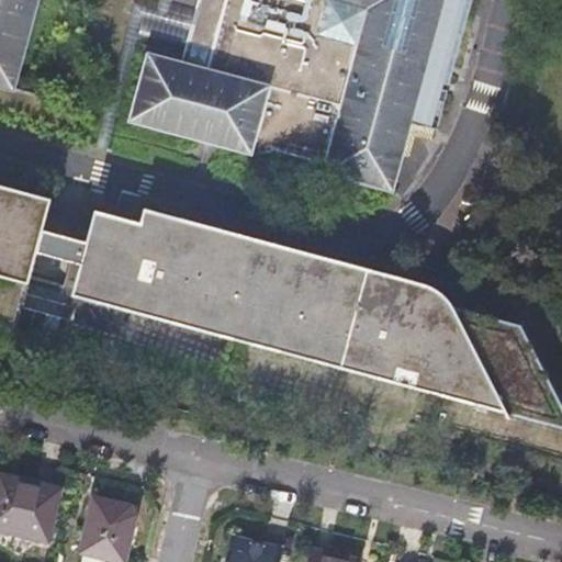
[(0,0),(0,83),(12,87),(35,0),(0,0)]
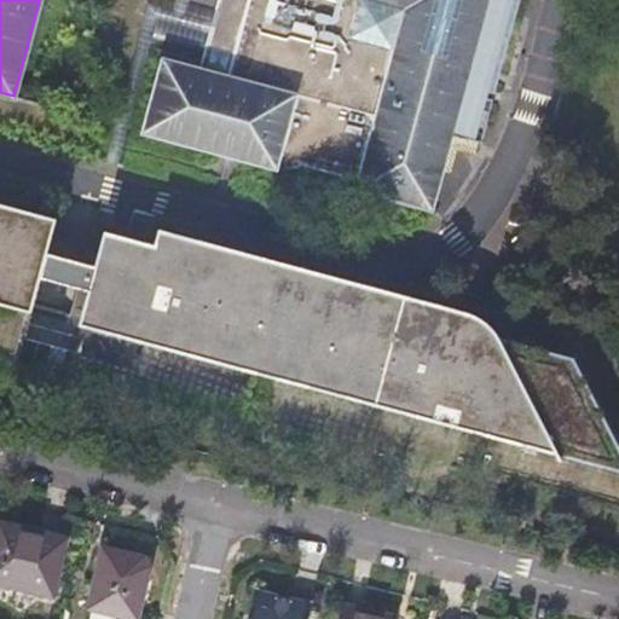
[(217,0),(197,69),(158,58),(139,131),(271,167),(271,165),(275,166),(291,163),(293,160),(345,174),(343,177),(342,185),(431,209),(451,134),(487,0),(217,0)]
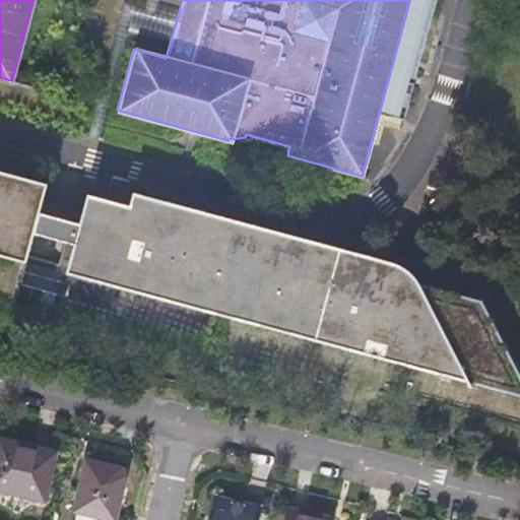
[(409,0),(379,113),(403,119),(413,83),(407,81),(397,79),(399,74),(408,77),(414,78),(436,0),(409,0)]
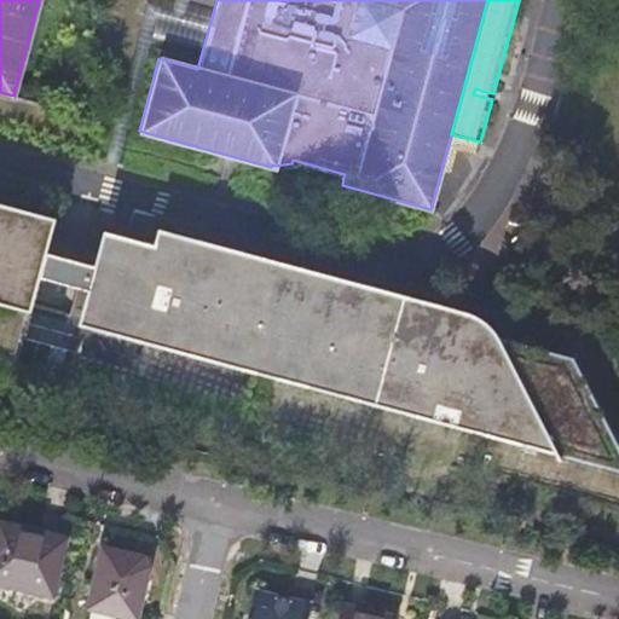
[(342,185),(343,177),(300,166),(291,198),(335,209),(342,185)]
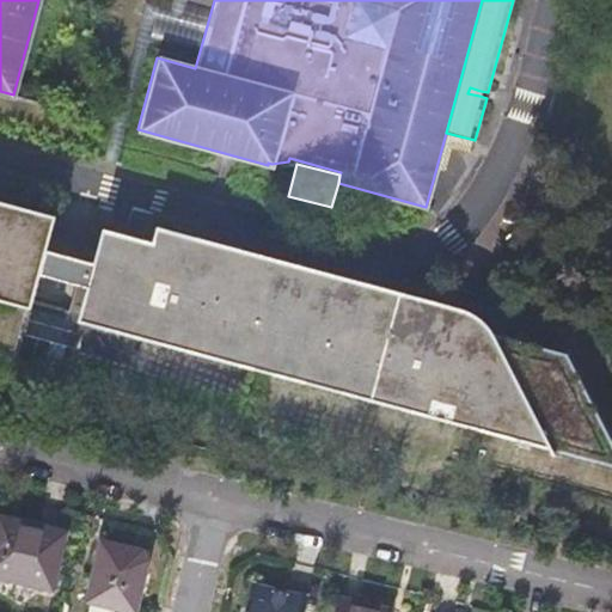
[(0,297),(30,305),(40,270),(87,285),(78,318),(611,465),(611,446),(564,353),(491,334),(487,325),(481,319),(473,313),(464,308),(155,224),(151,239),(103,226),(93,261),(46,248),(55,213),(0,197),(0,297)]
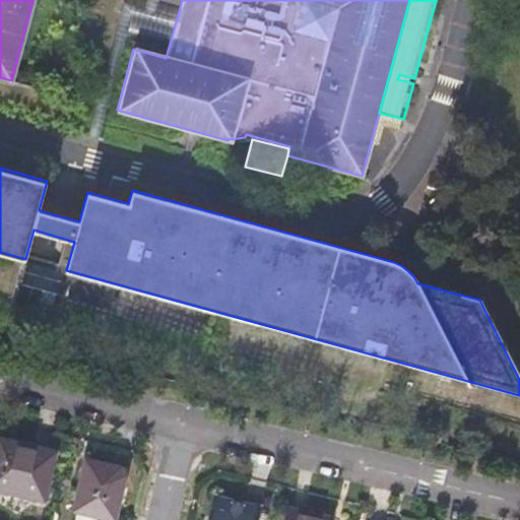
[(1,440),(0,442),(0,489),(37,499),(48,451),(1,440)]
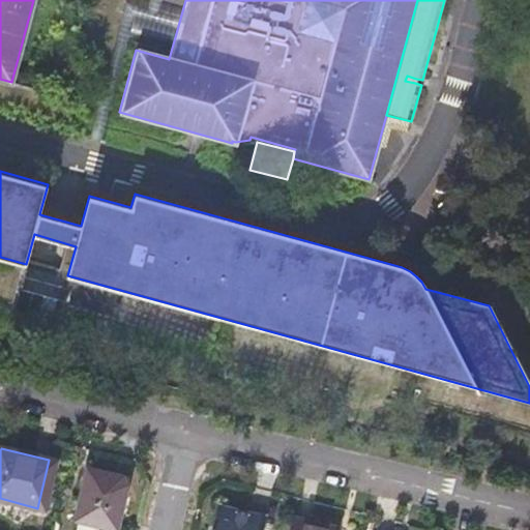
[(89,469),(76,529),(80,529),(117,529),(128,482),(122,476),(89,469)]
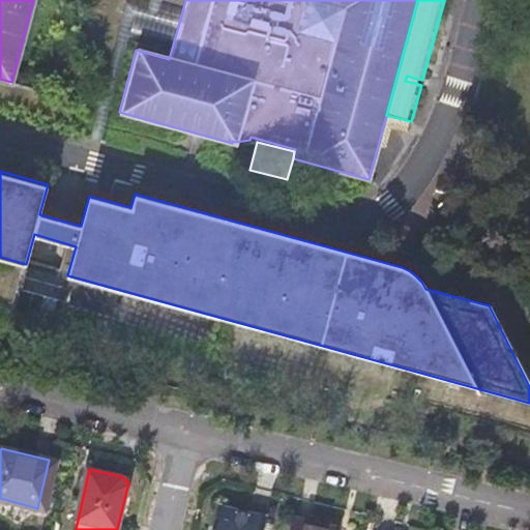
[(214,529),(262,529),(266,514),(221,505),(214,529)]
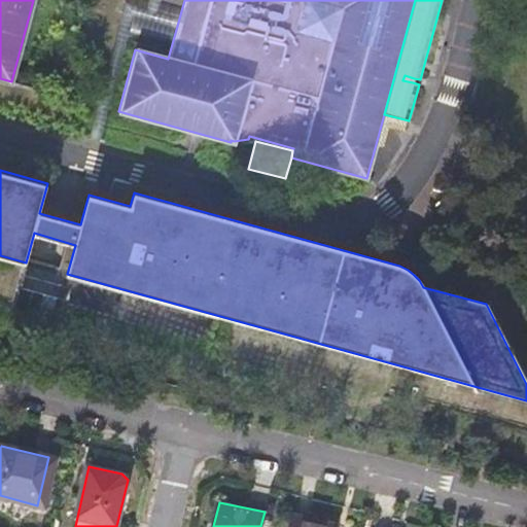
[(290,514),(286,526),(336,526),(337,525),(290,514)]
